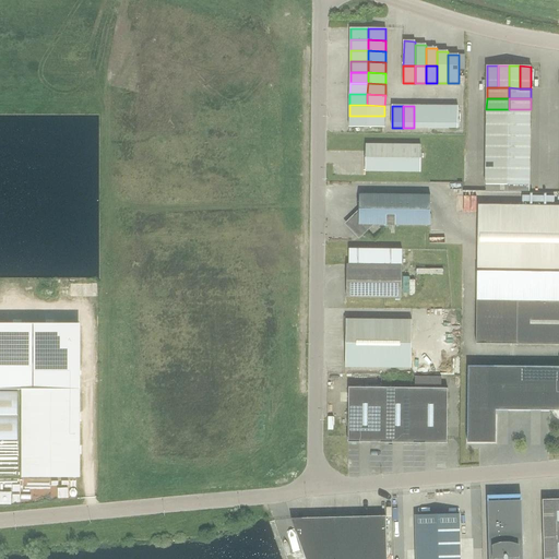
[(425,128),(425,106),(414,106),(414,128),(425,128)]
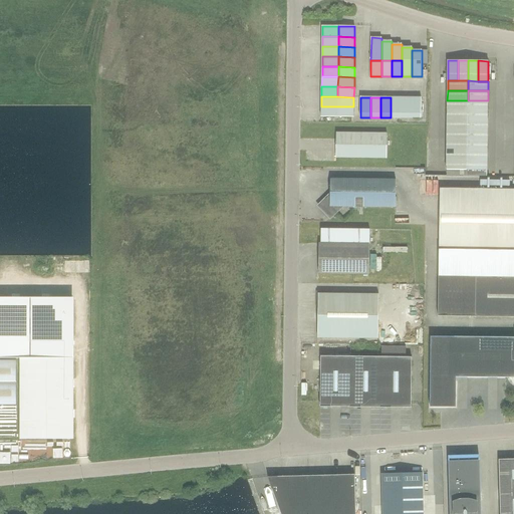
[(401,117),(401,97),(391,97),(391,117),(401,117)]
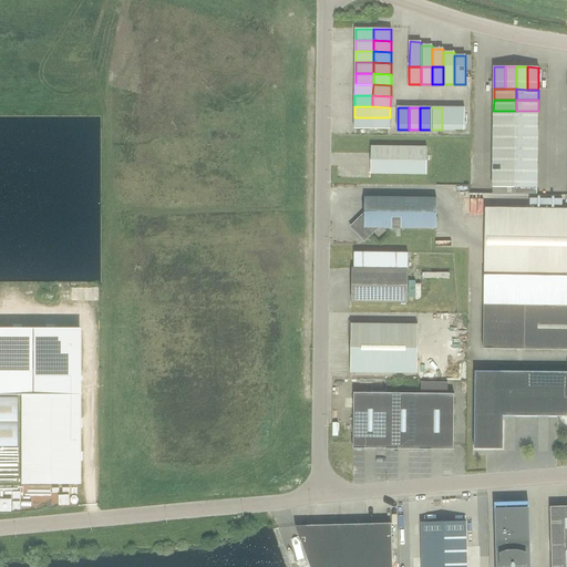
[(465,107),(453,107),(442,107),(442,130),(464,131),(465,107)]
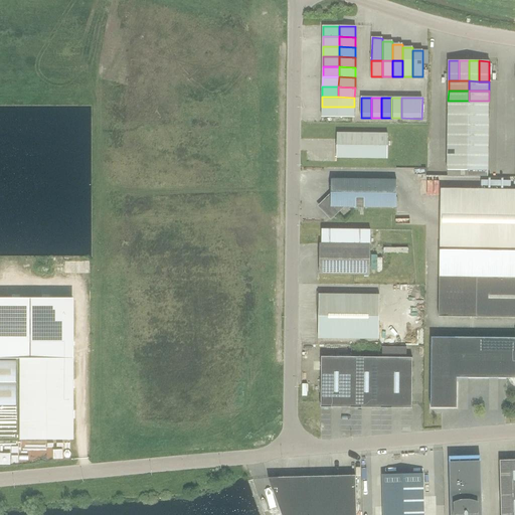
[(489,121),(489,101),(469,101),(448,101),(448,120),(468,121),(489,121)]
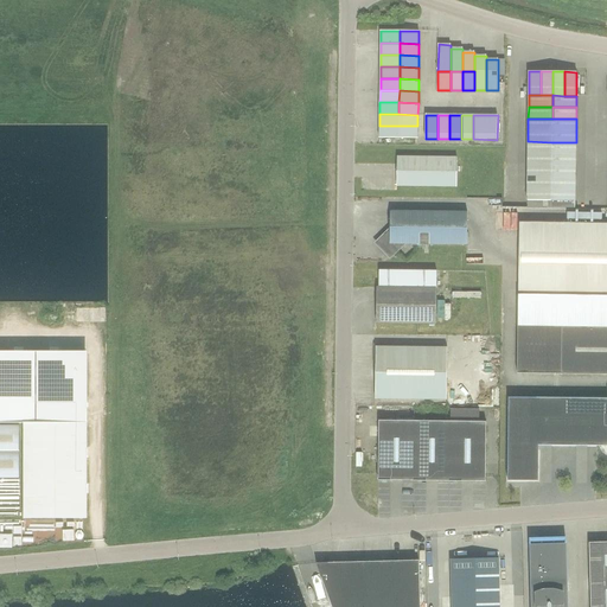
[(417,139),(417,126),(379,126),(379,138),(417,139)]
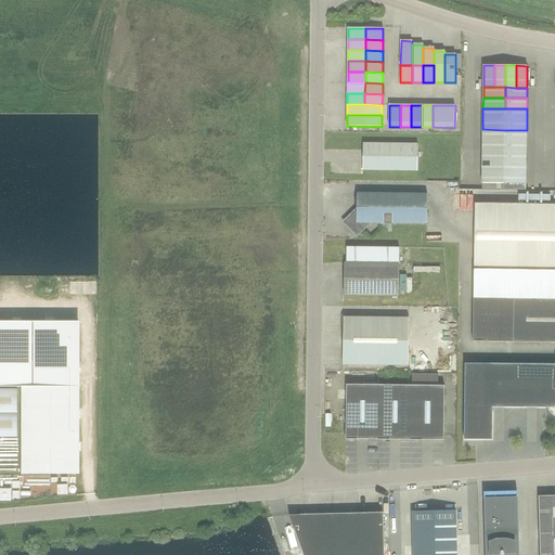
[(504,140),(504,130),(482,129),(482,140),(504,140)]
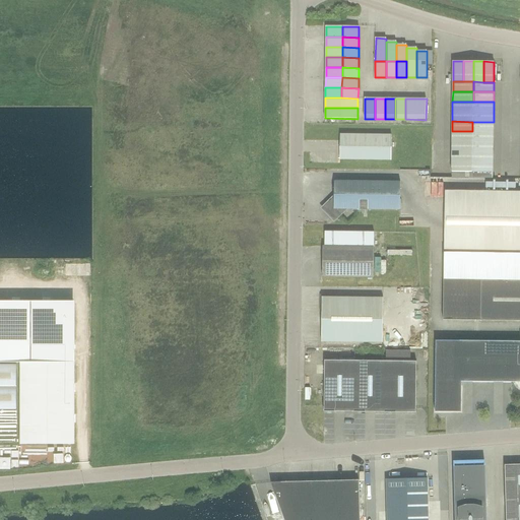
[(494,132),(494,122),(472,122),(472,131),(494,132)]
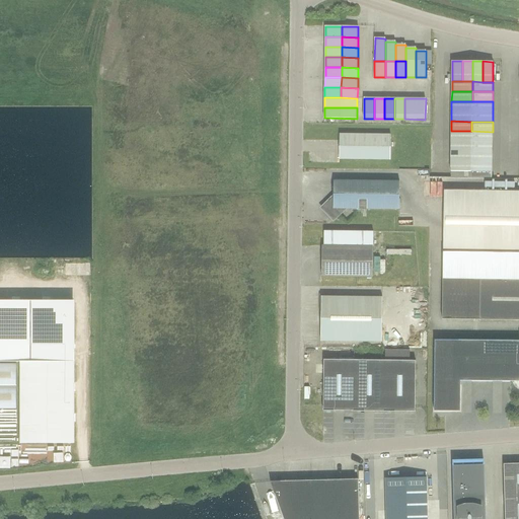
[(471,141),(471,131),(451,131),(451,141),(471,141)]
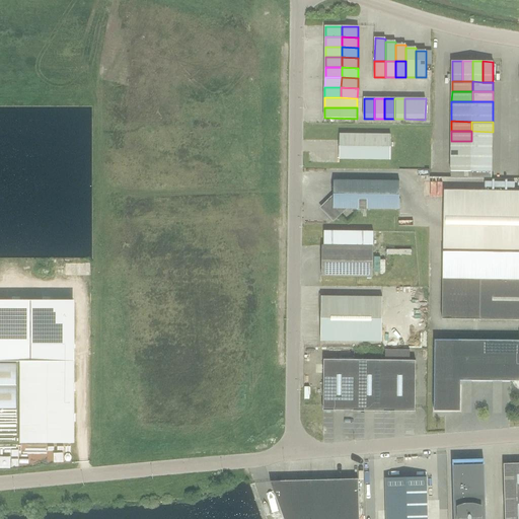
[(492,141),(493,132),(471,131),(471,141),(492,141)]
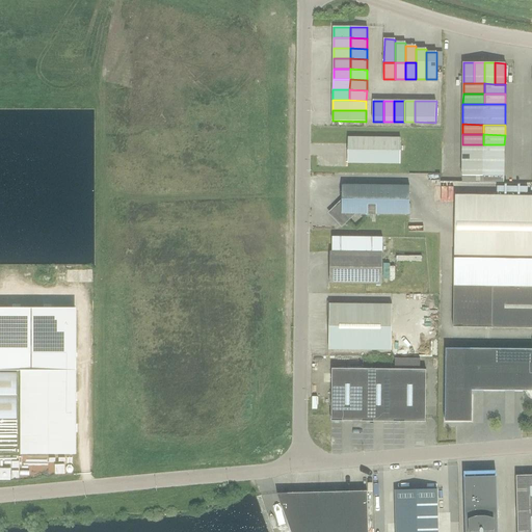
[(348,163),(400,163),(401,138),(348,137),(348,163)]
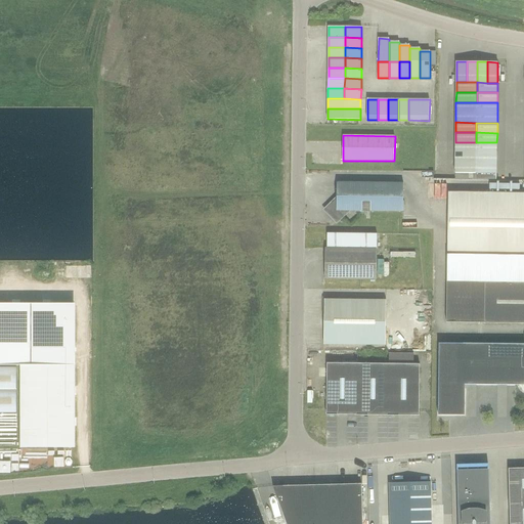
[(476,153),(476,142),(455,142),(455,153),(476,153)]
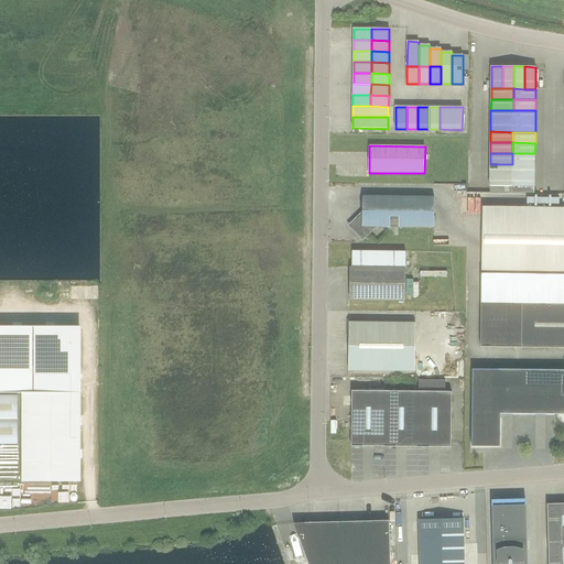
[(534,164),(534,153),(512,153),(512,164),(534,164)]
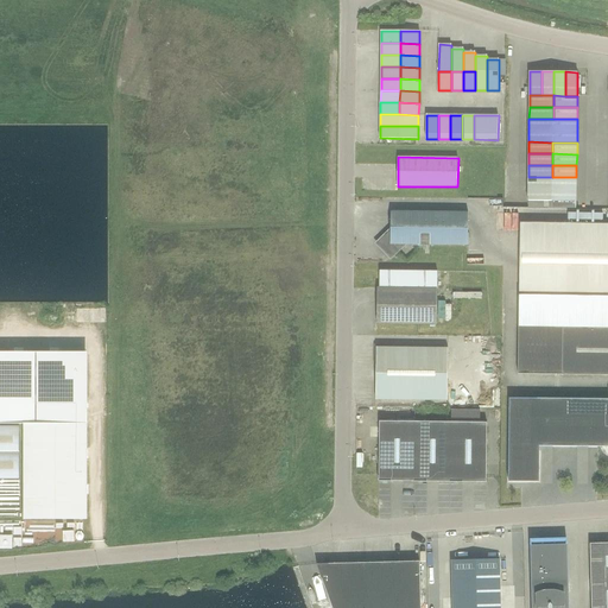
[(552,189),(552,177),(529,177),(529,189),(552,189)]
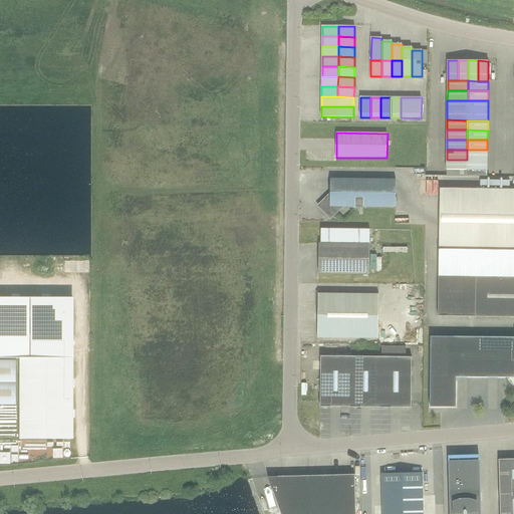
[(487,160),(487,150),(467,150),(467,160),(487,160)]
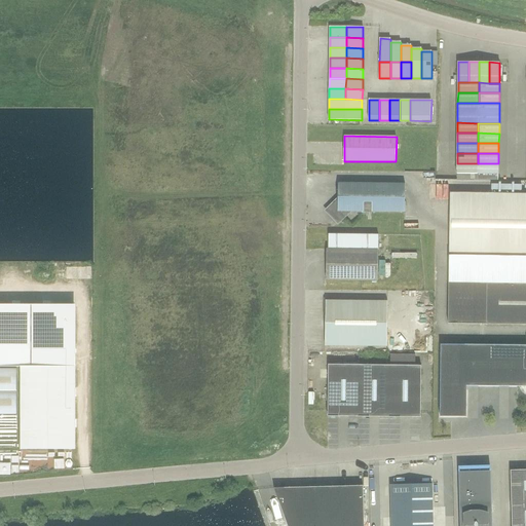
[(478,174),(478,163),(457,163),(457,174),(478,174)]
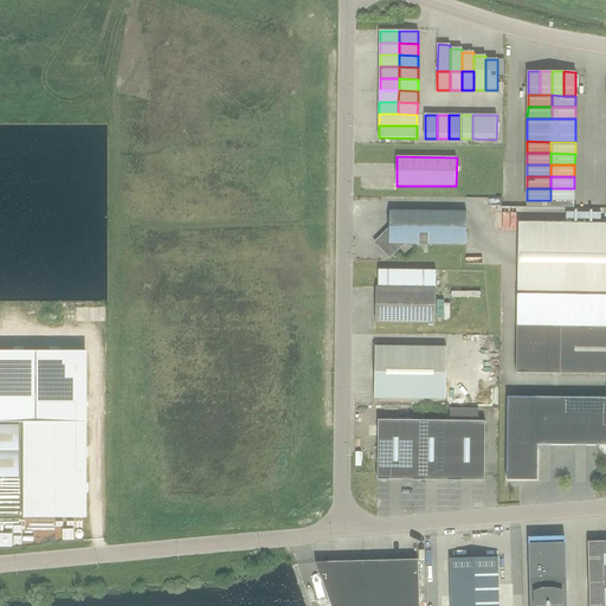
[(574,200),(574,188),(550,188),(550,200),(574,200)]
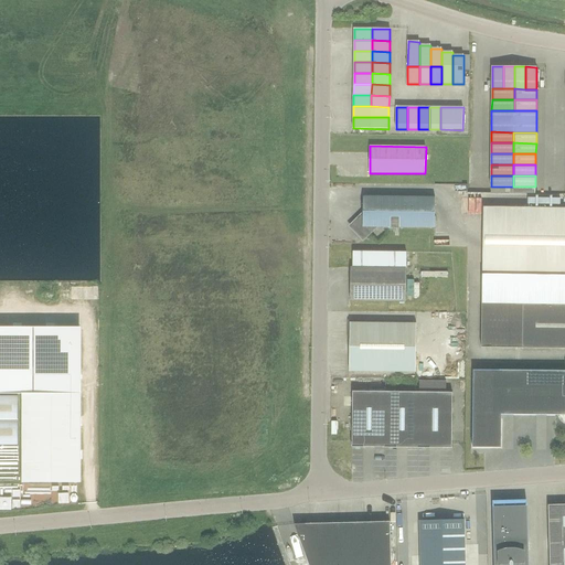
[(435,227),(435,198),(363,198),(363,214),(351,226),(363,238),(375,227),(435,227)]
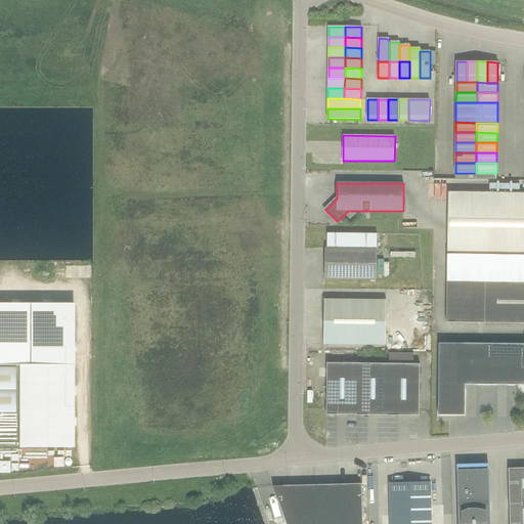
[(523,255),(523,192),(448,192),(447,254),(523,255)]
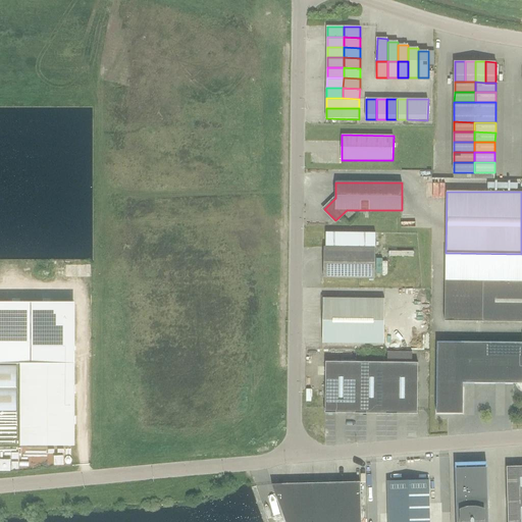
[(324,247),(324,277),(375,278),(376,233),(326,232),(326,247),(324,247)]
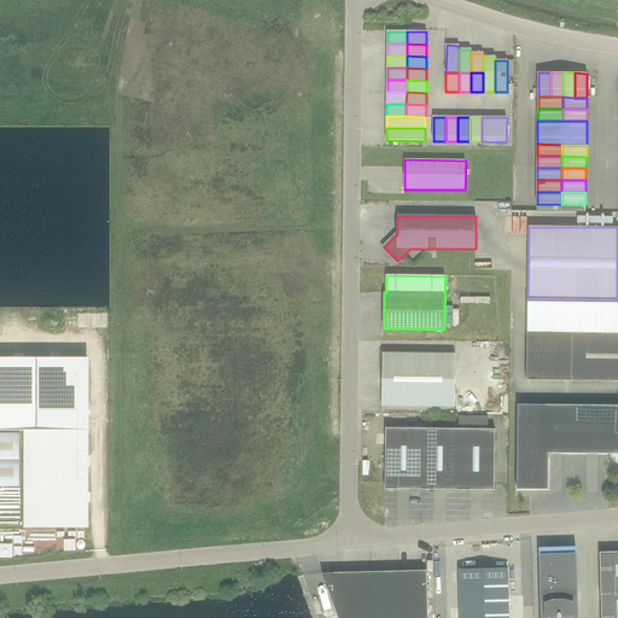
[(617,301),(528,299),(526,380),(572,380),(617,380),(617,301)]
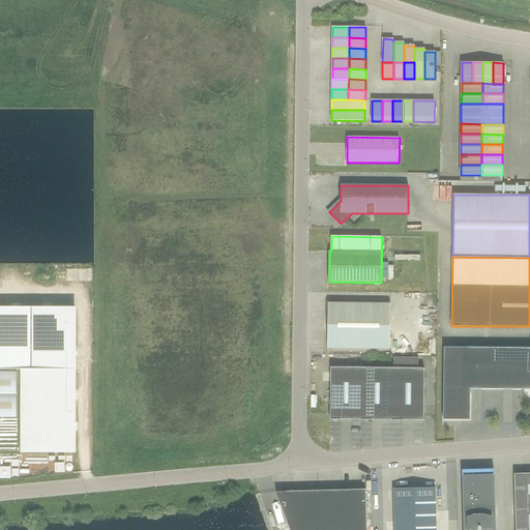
[(328,302),(327,349),(390,349),(390,303),(328,302)]
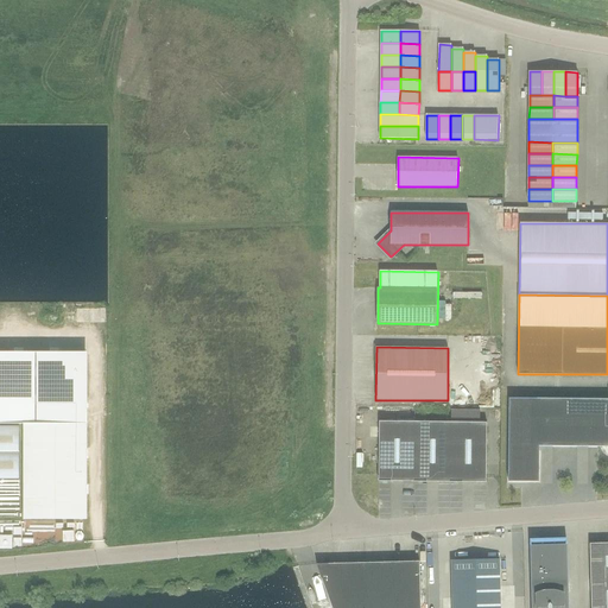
[(0,352),(0,423),(25,424),(25,519),(84,519),(84,352),(0,352)]
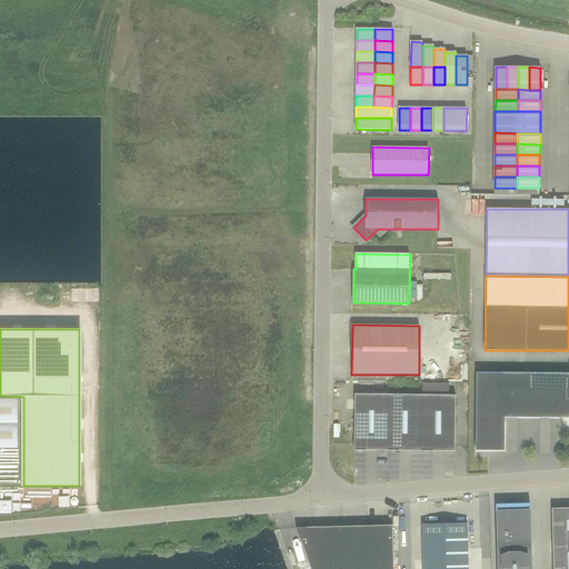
[(568,372),(477,372),(476,450),(505,451),(506,418),(568,418),(568,372)]
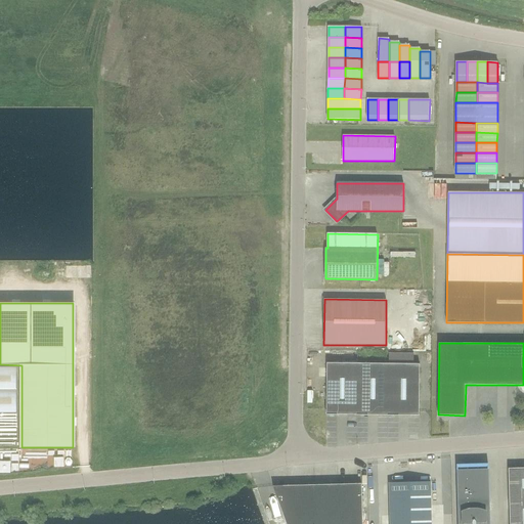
[(420,416),(420,364),(413,364),(413,354),(389,354),(389,363),(388,416),(399,416),(420,416)]
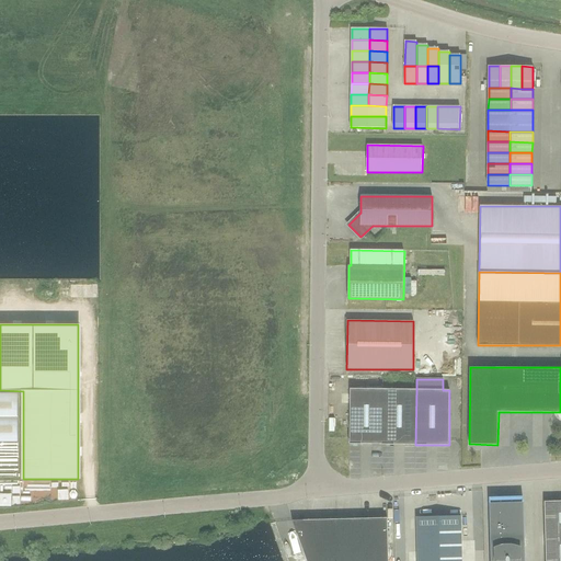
[(382,445),(384,409),(384,389),(351,389),(350,438),(350,444),(382,445)]
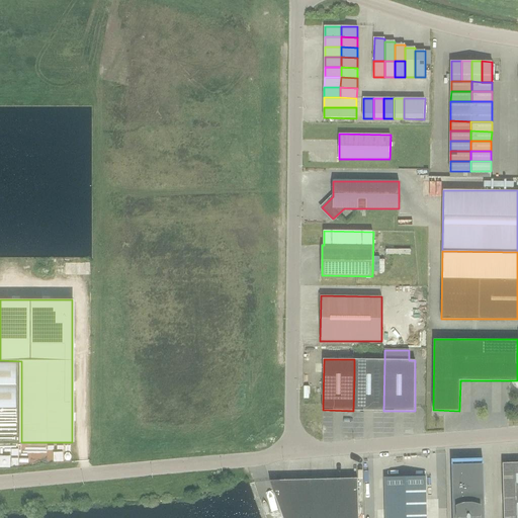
[(383,411),(384,359),(354,359),(354,377),(353,411),(383,411)]
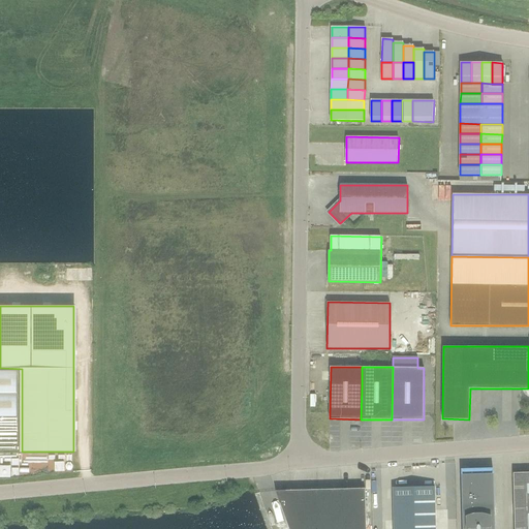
[(0,371),(0,393),(17,394),(17,371),(0,371)]
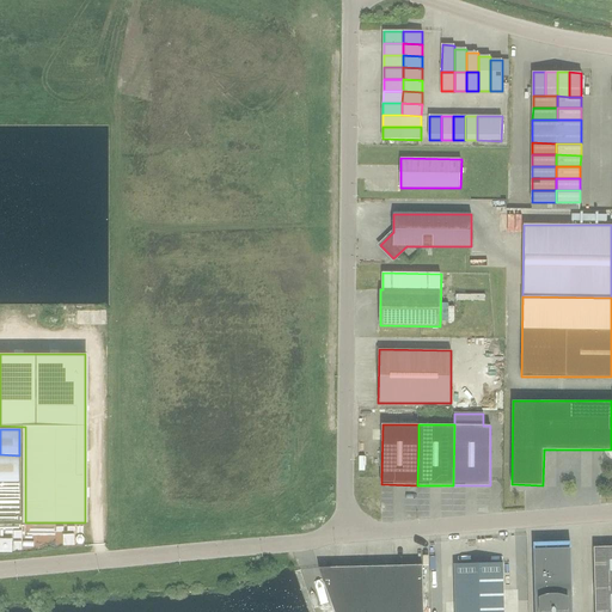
[(0,481),(19,482),(19,456),(0,454),(0,481)]
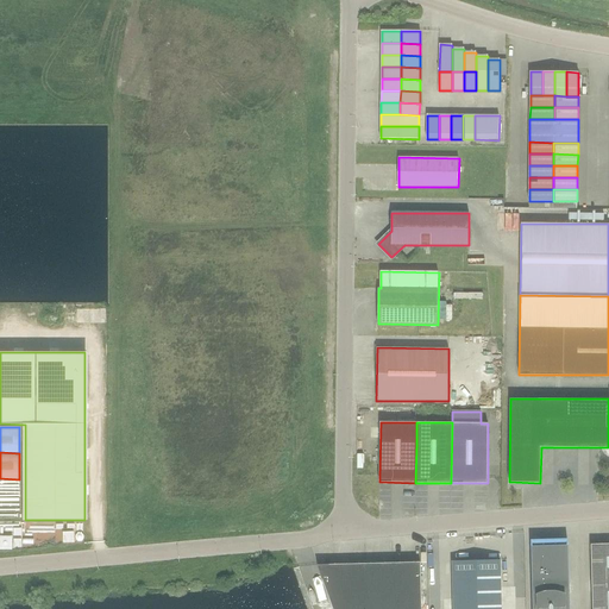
[(608,608),(608,544),(591,545),(592,608),(608,608)]
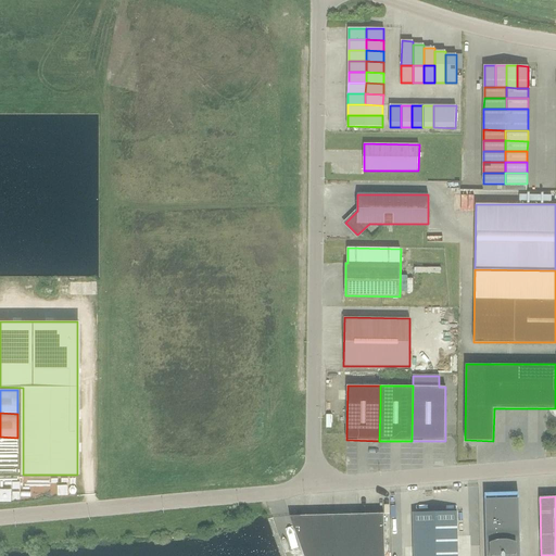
[(519,555),(518,500),(485,501),(487,555),(519,555)]
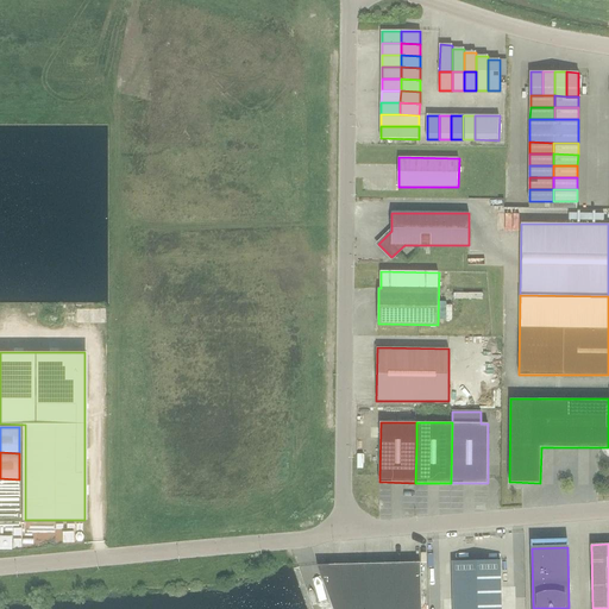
[(501,608),(501,560),(447,562),(447,608),(501,608)]
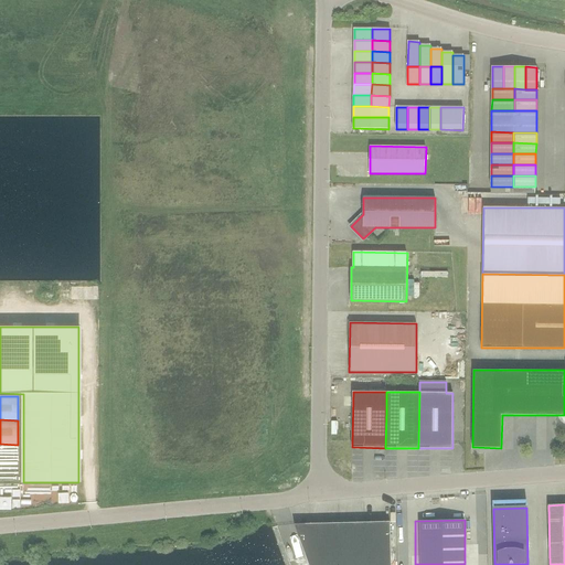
[(391,564),(391,522),(295,524),(309,564),(391,564)]
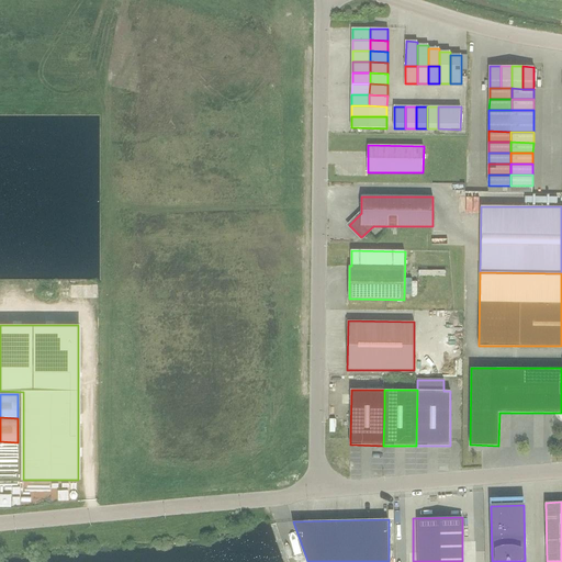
All buildings are outlined.
